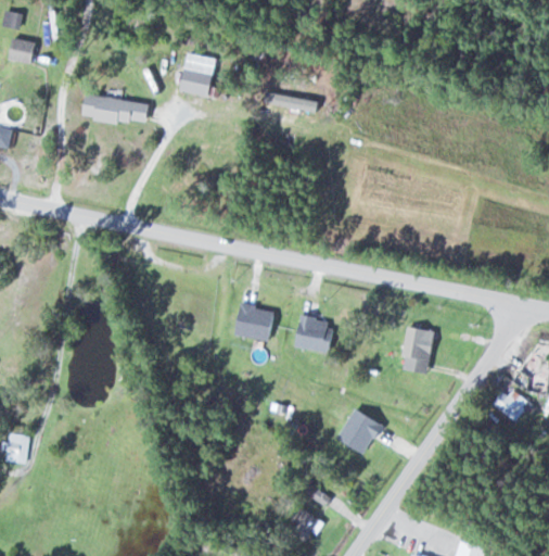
[(16,14),(5,11),(2,24),(13,27),(16,14)]
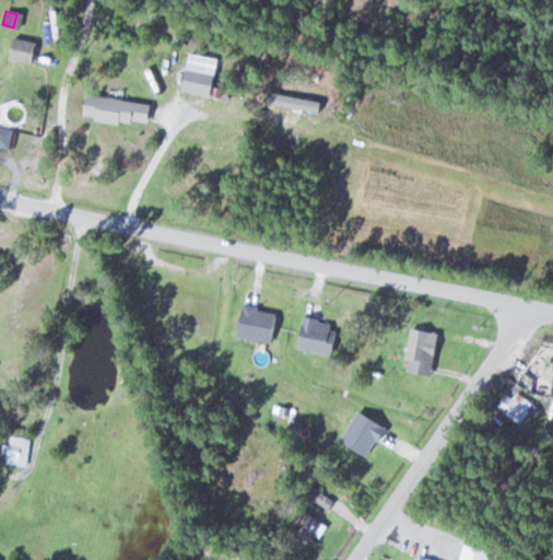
[(31,65),(35,43),(11,37),(6,59),(31,65)]
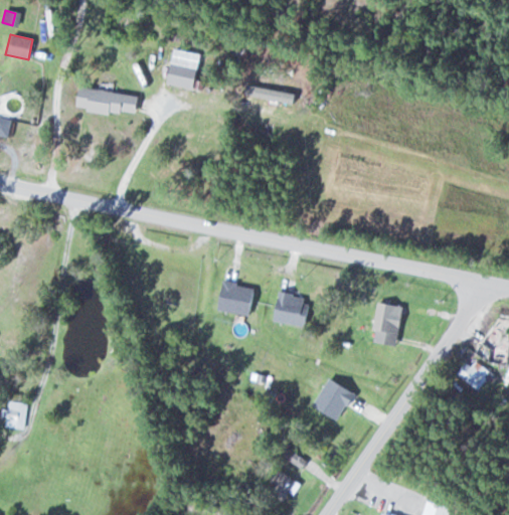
[(168,84),(199,90),(205,54),(173,49),(168,84)]
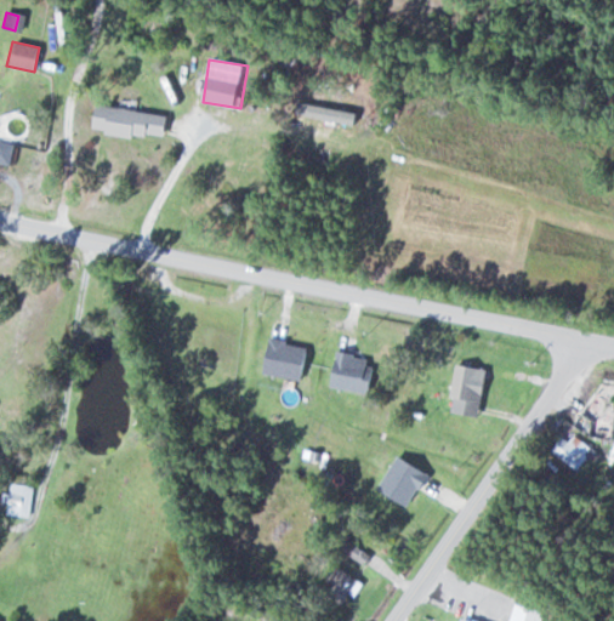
[(91,131),(164,141),(168,117),(95,106),(91,131)]
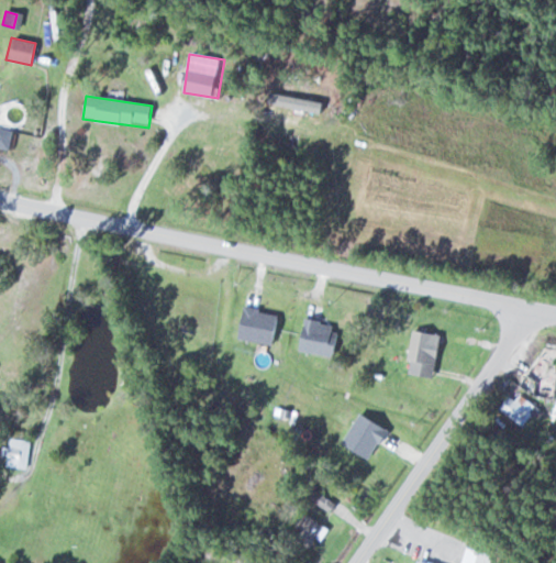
[(0,148),(10,151),(13,131),(0,128),(0,148)]
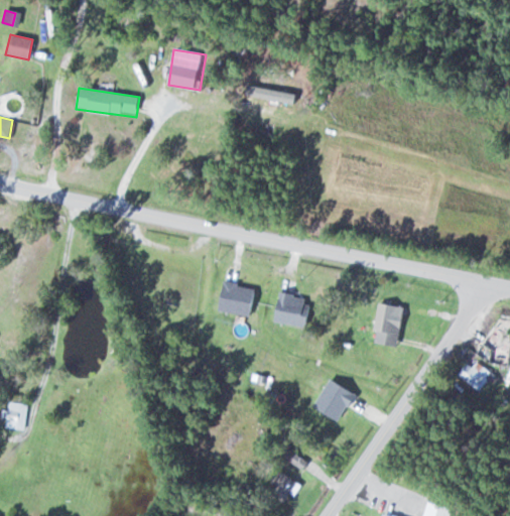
[(402,305),(375,304),(373,345),(400,346),(402,305)]
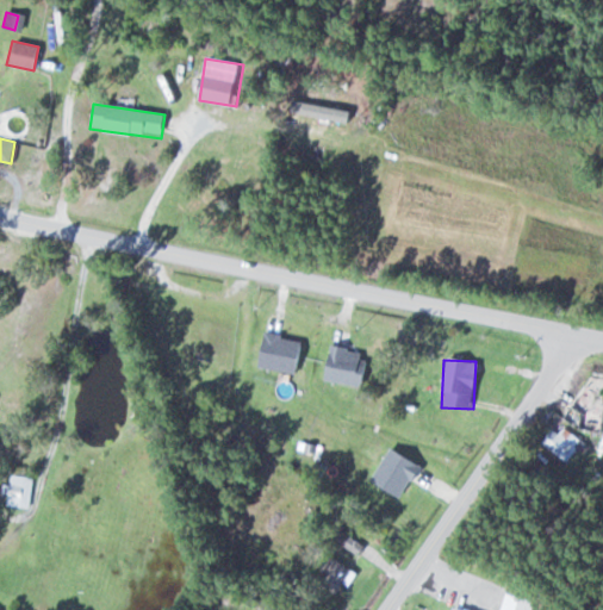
[(582,446),(561,430),(558,435),(551,429),(540,443),(566,464),(582,446)]
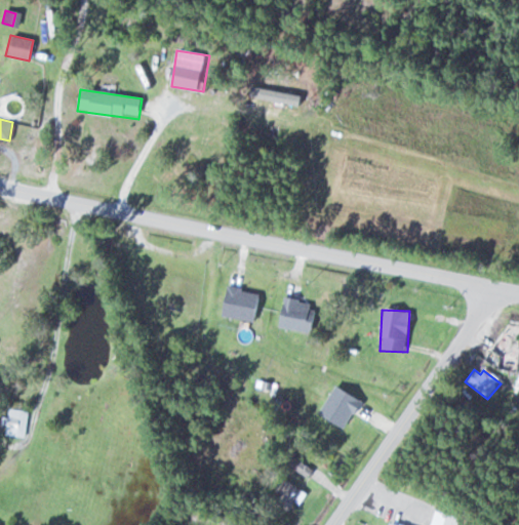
[(23,438),(26,411),(7,409),(4,436),(23,438)]
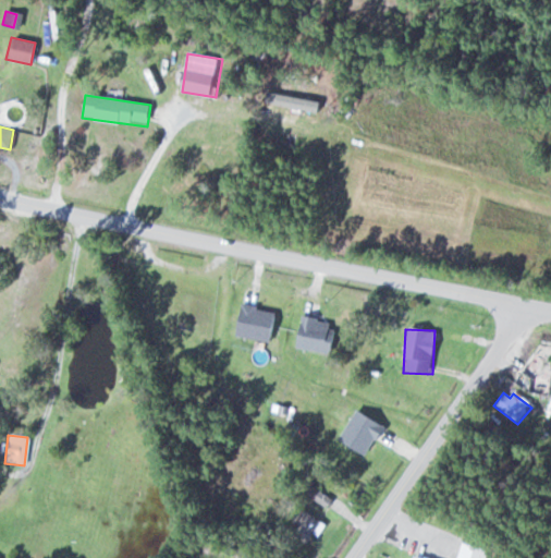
[(313,537),(314,533),(322,535),(326,519),(293,513),(290,533),(313,537)]
